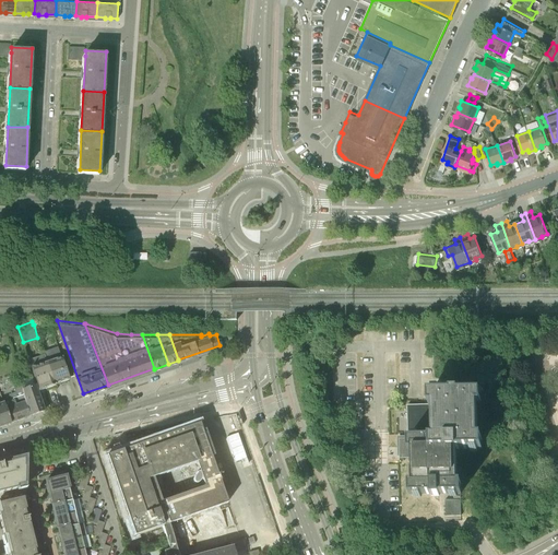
[(47,358),(48,357),(56,380),(70,375),(59,343),(44,349),(47,358)]
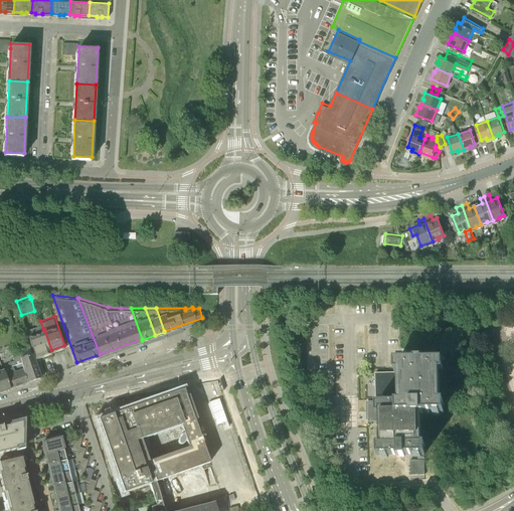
[(44,329),(43,330),(36,332),(34,325),(27,328),(37,356),(51,351),(51,350),(44,329)]
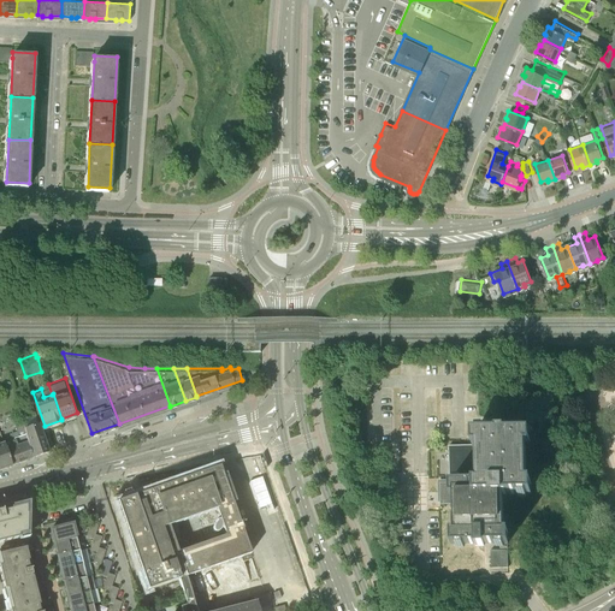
[(34,454),(28,437),(24,419),(22,411),(16,413),(17,416),(15,417),(18,427),(11,429),(12,433),(4,435),(5,440),(12,462),(34,454)]
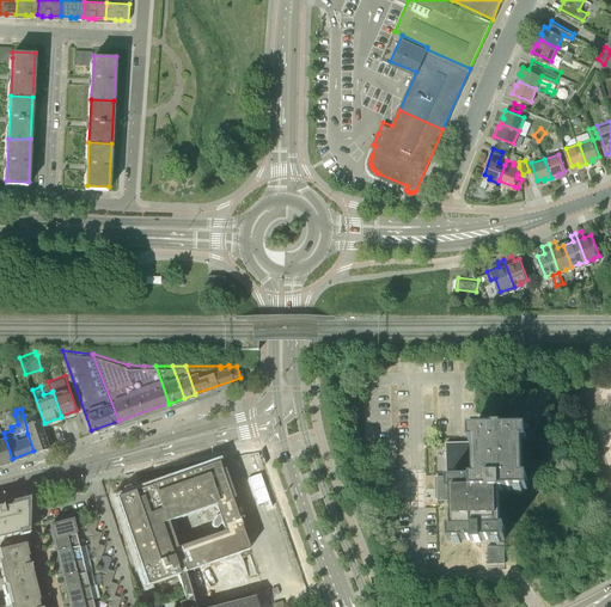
[(28,434),(34,451),(50,446),(40,417),(30,421),(28,414),(24,416),(28,434)]
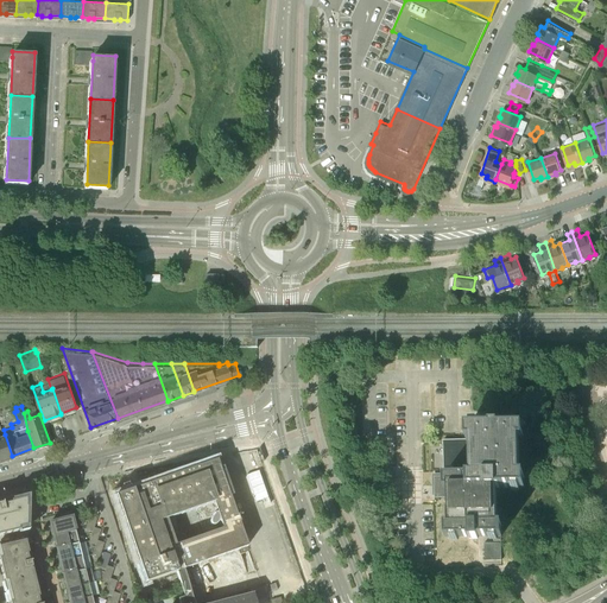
[(443,473),(435,473),(436,487),(436,494),(453,494),(453,520),(446,520),(447,533),(473,532),(473,534),(479,534),(479,532),(494,532),(494,539),(485,539),(486,557),(503,557),(501,520),(495,520),(494,483),(524,483),(524,471),(517,471),(517,435),(524,435),(524,423),(500,424),(500,420),(494,420),(494,424),(467,424),(467,436),(443,437),(443,473)]
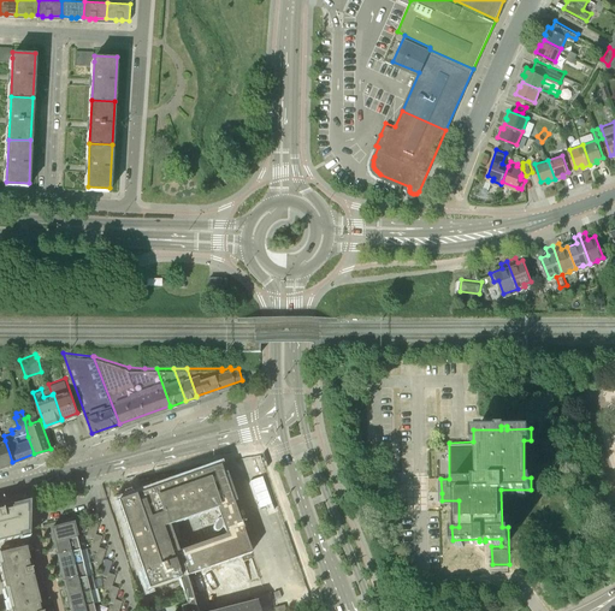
[(0,466),(12,462),(5,440),(0,442),(0,466)]
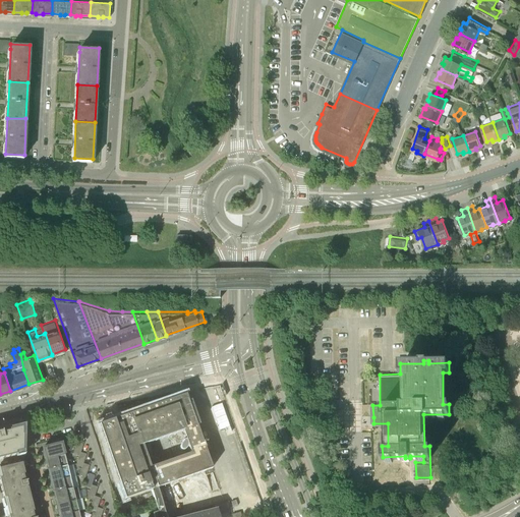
[(119,415),(114,416),(100,422),(102,429),(125,496),(152,486),(156,499),(162,497),(159,484),(213,465),(211,459),(188,397),(186,391),(119,415)]
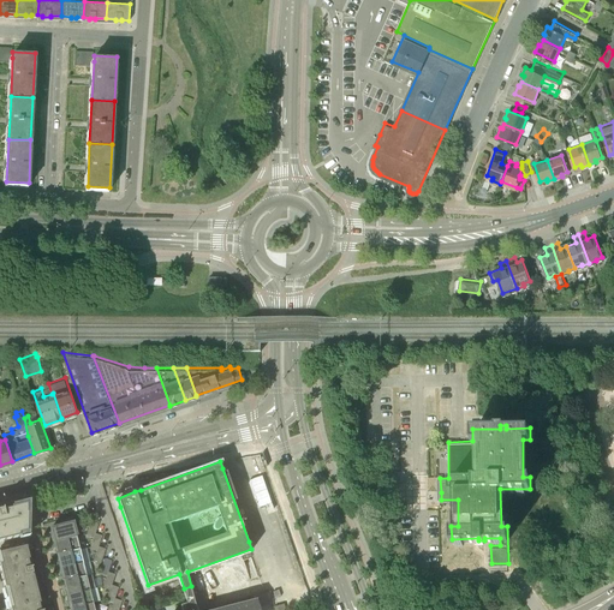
[(28,500),(0,507),(0,537),(21,533),(19,531),(28,528),(28,500)]
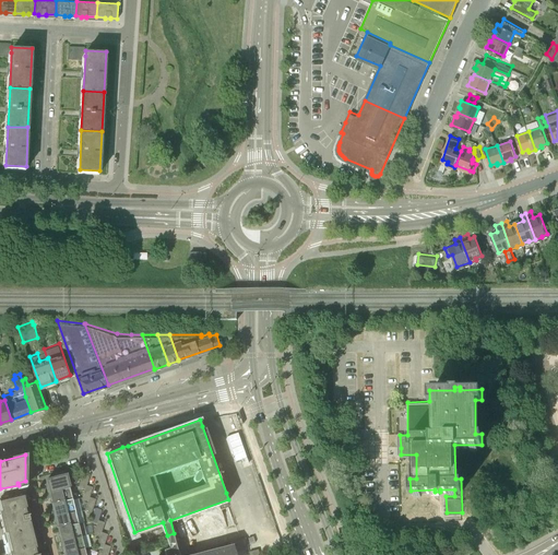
[(50,489),(70,484),(66,467),(55,470),(57,475),(47,477),(50,489)]
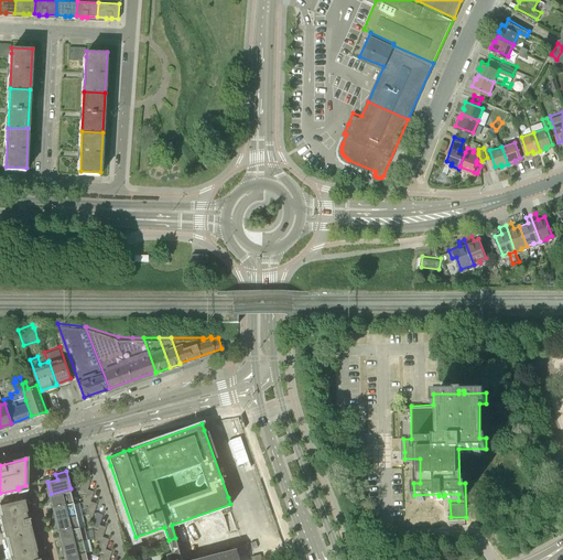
[(80,486),(87,488),(87,490),(88,486),(91,476),(85,473),(80,486)]
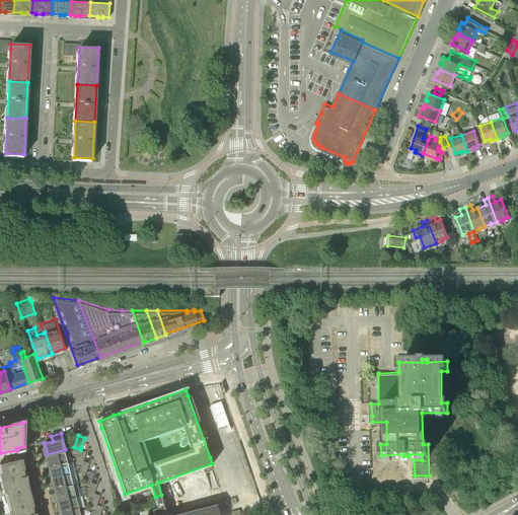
[(77,459),(83,461),(84,458),(87,449),(81,447),(80,450),(80,449),(77,459)]
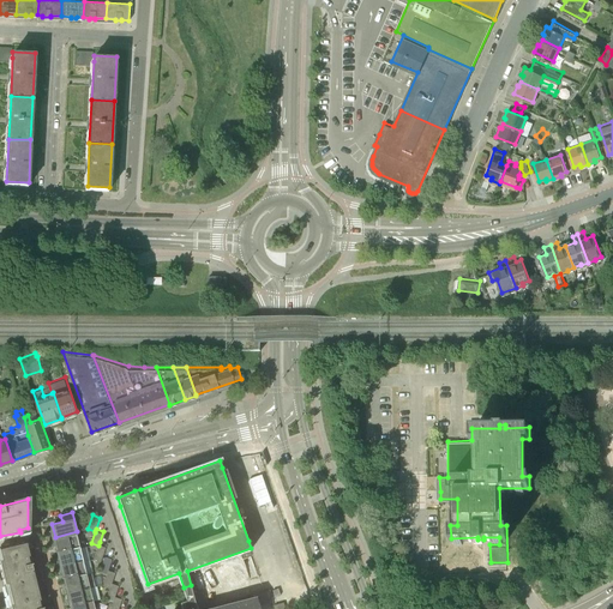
[(80,546),(77,531),(55,537),(58,550),(80,546)]
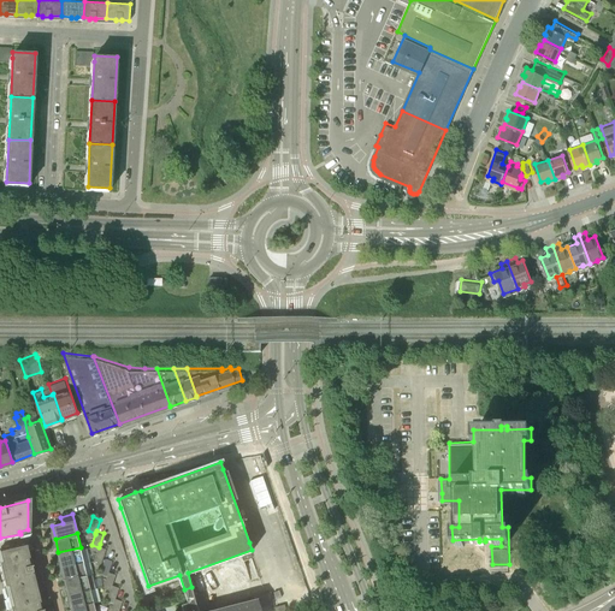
[(43,610),(27,544),(0,550),(0,552),(3,561),(0,561),(0,563),(6,585),(9,585),(13,605),(11,606),(12,610),(43,610)]
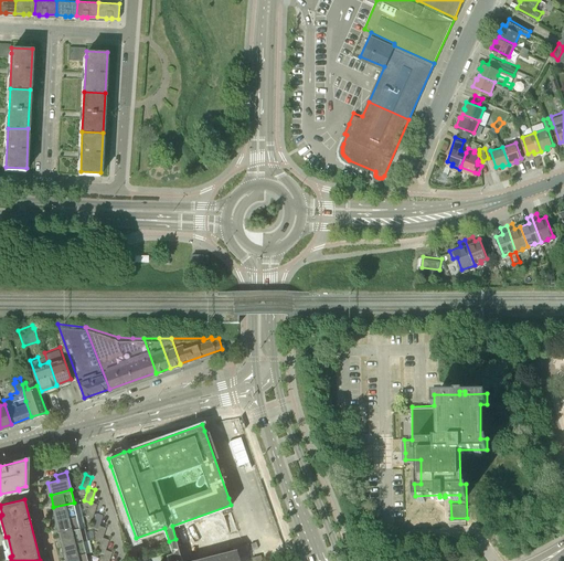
[(98,501),(92,499),(91,503),(87,512),(94,515),(98,501)]
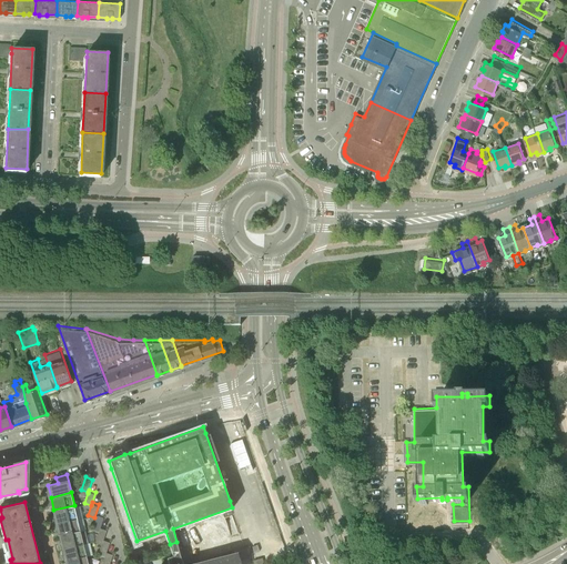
[(74,505),(53,510),(57,522),(78,517),(74,505)]
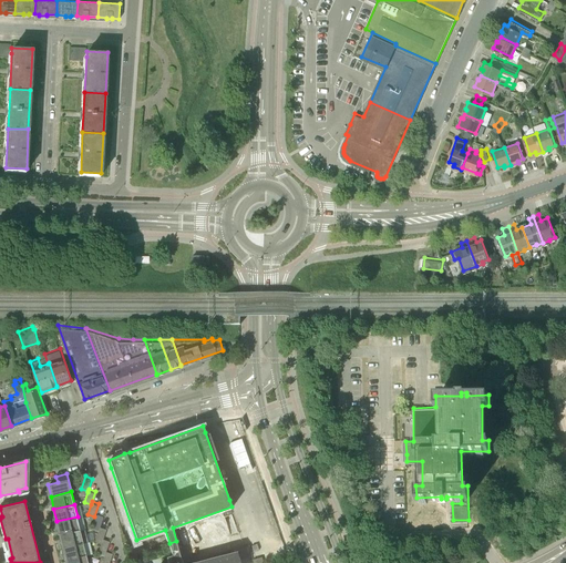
[(93,525),(100,528),(101,524),(104,514),(98,512),(93,525)]
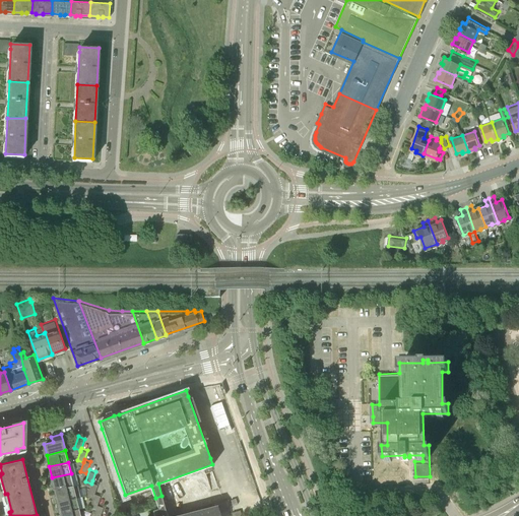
[(71,473),(52,477),(55,489),(73,485),(71,473)]
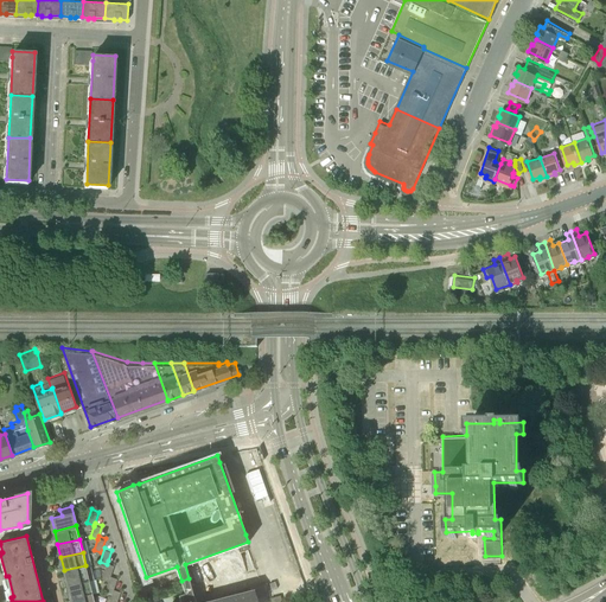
[(103,575),(109,577),(110,577),(112,574),(115,563),(108,561),(107,564),(103,575)]
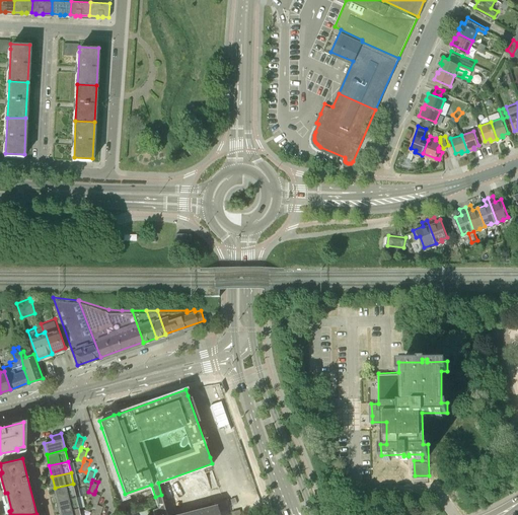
[(73,484),(55,488),(58,499),(76,495),(73,484)]
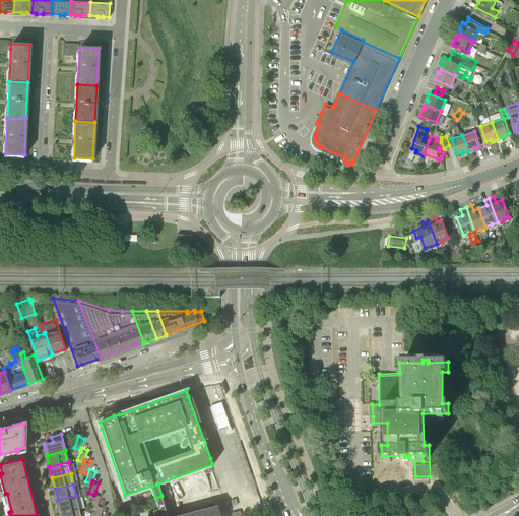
[(90,504),(96,506),(98,503),(101,494),(95,492),(94,495),(93,495),(90,504)]
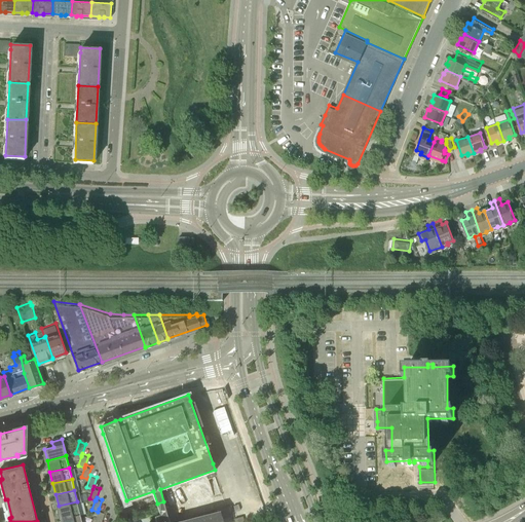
[(157,521),(221,521),(219,513),(195,519),(193,513),(190,497),(180,499),(164,504),(163,501),(157,504),(160,513),(155,514),(157,521)]
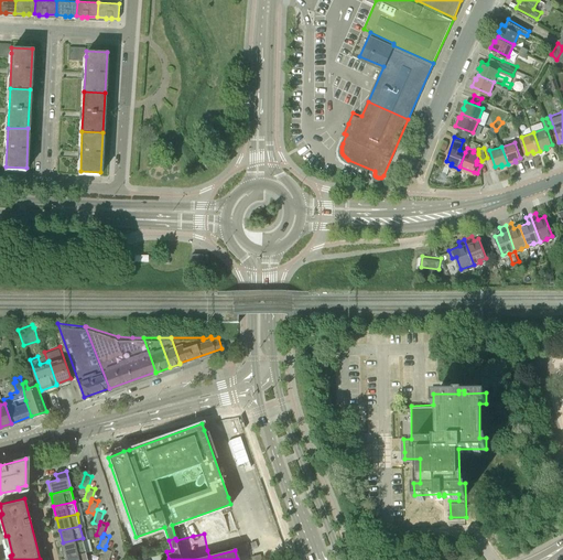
[(83,538),(63,542),(65,555),(86,550),(83,538)]
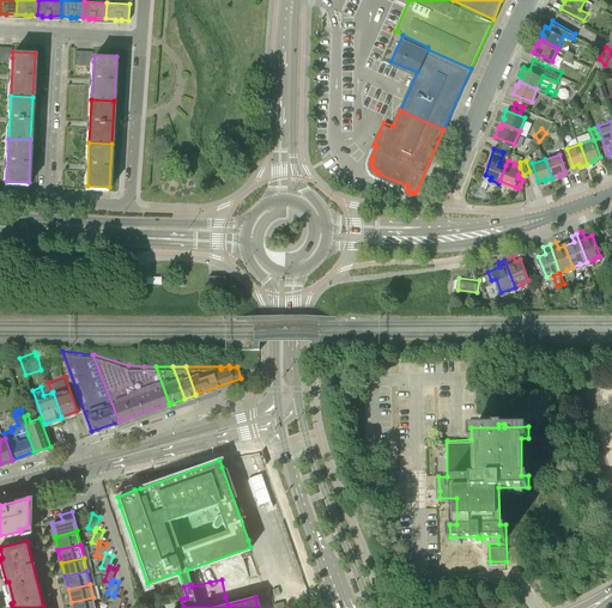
[(110,607),(114,607),(117,607),(119,606),(122,595),(115,593),(114,596),(110,607)]
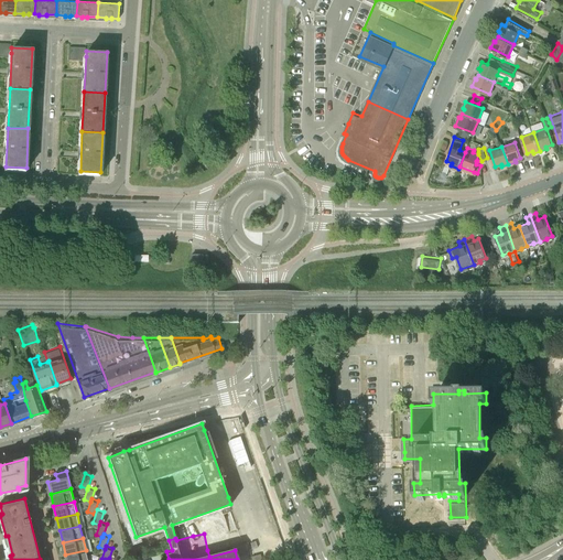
[(88,559),(86,550),(65,555),(66,559),(88,559)]
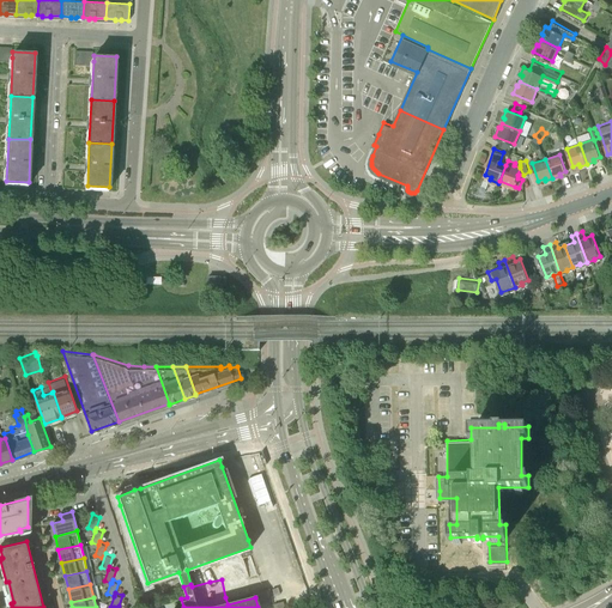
All buildings are outlined.
